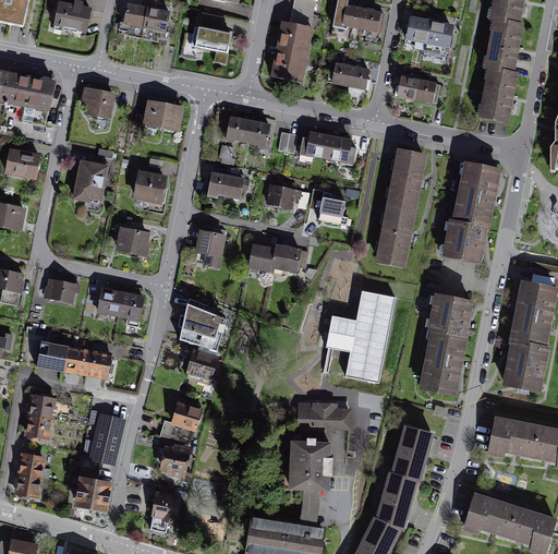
[(0,0),(0,19),(23,24),(27,0),(0,0)]
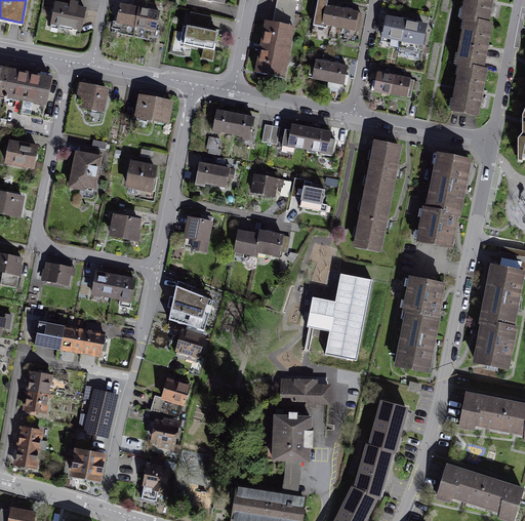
[(53,0),(49,18),(81,25),(86,2),(78,1),(73,0),(53,0)]
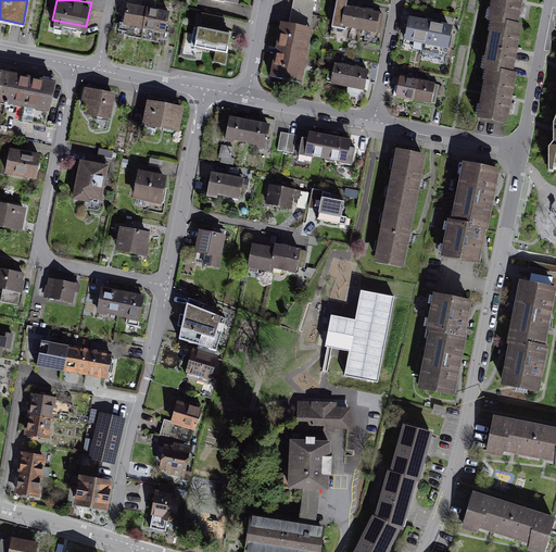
[(375,29),(378,8),(370,5),(355,3),(344,1),(344,0),(333,0),(330,21),(375,29)]
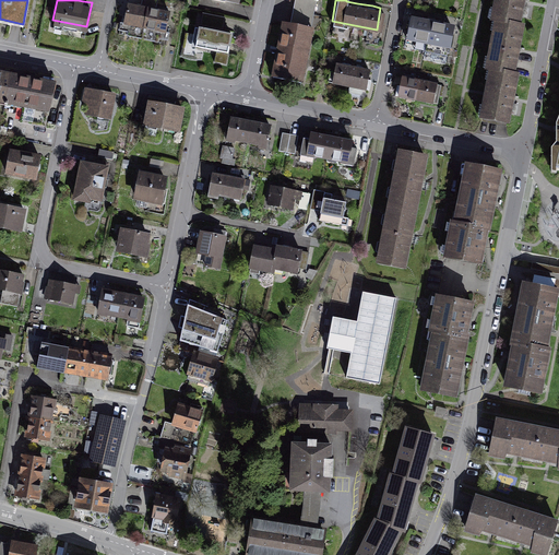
[(492,0),(489,21),(492,21),(521,24),(524,0),(492,0)]
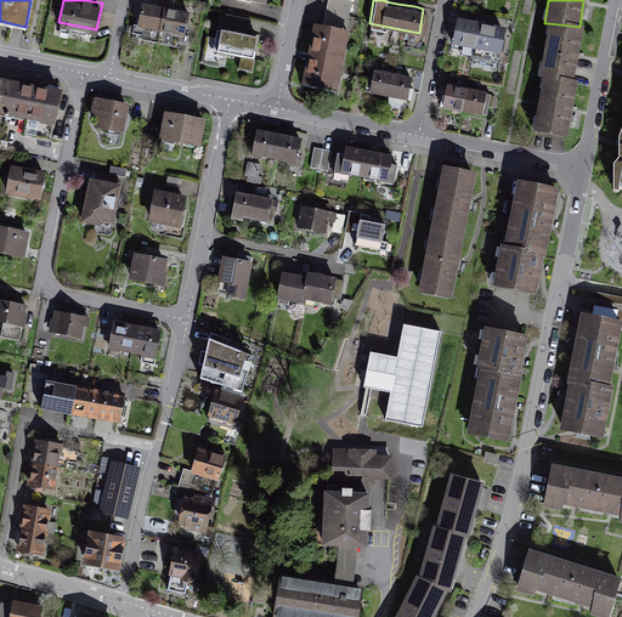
[(192,12),(142,4),(137,29),(187,38),(192,12)]
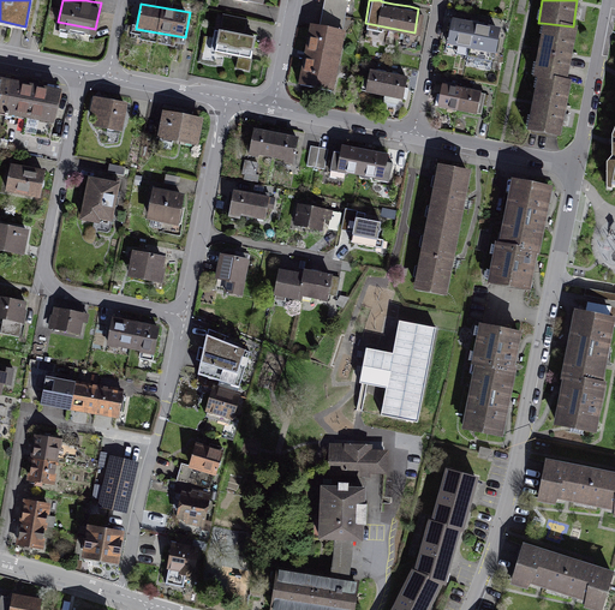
[(453,12),(446,39),(496,51),(502,24),(453,12)]
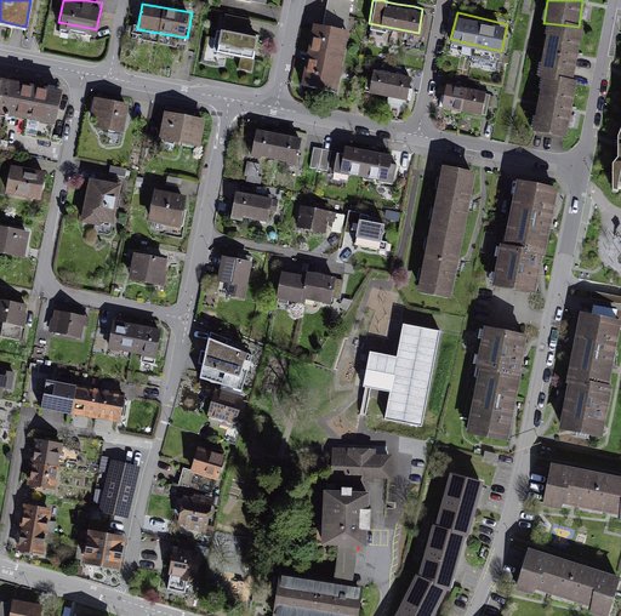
[(537,78),(541,78),(574,80),(585,28),(579,27),(547,23),(537,78)]
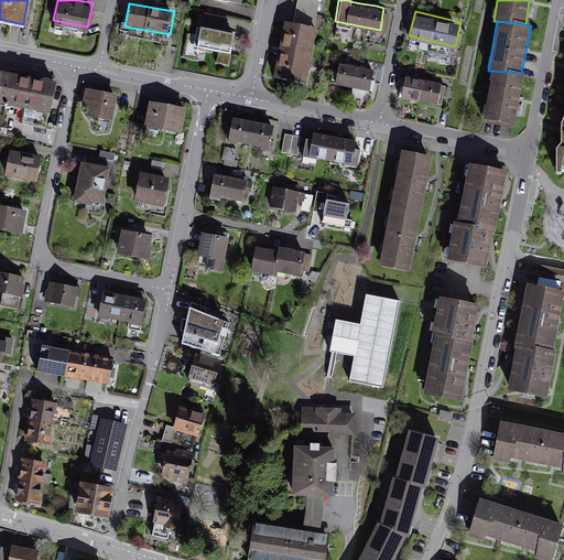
[(317,28),(284,22),(274,78),(307,84),(317,28)]
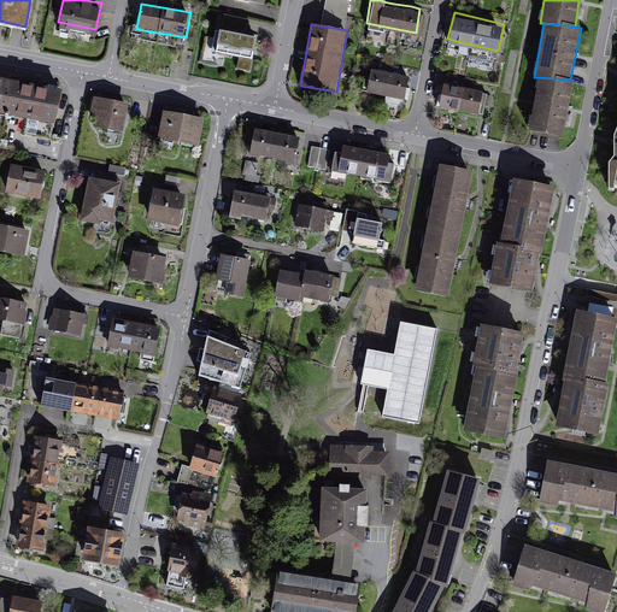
[(252,63),(257,36),(215,29),(211,54),(252,63)]
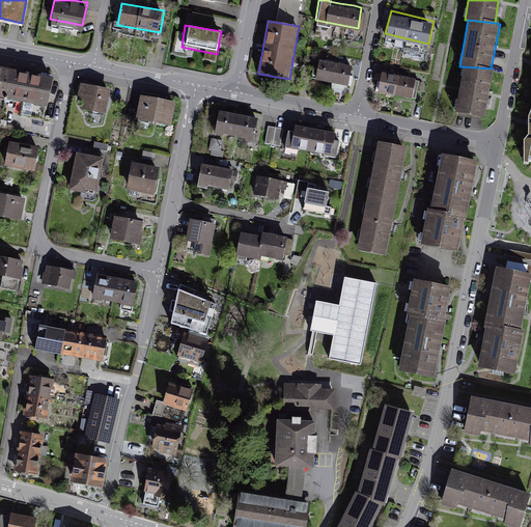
[(354,65),(317,59),(313,80),(350,86),(354,65)]
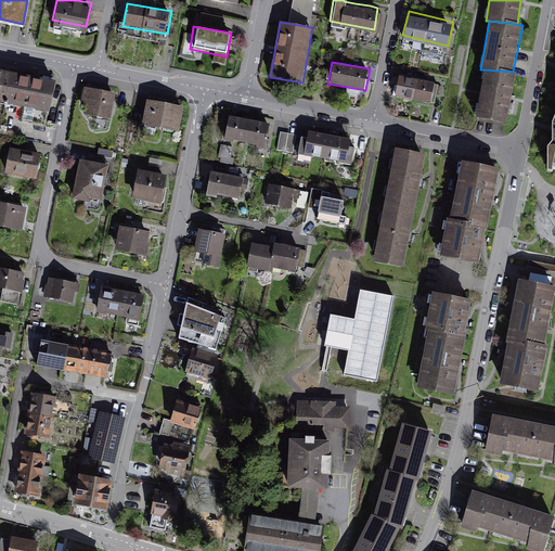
[(0,69),(0,102),(50,113),(56,81),(0,69)]
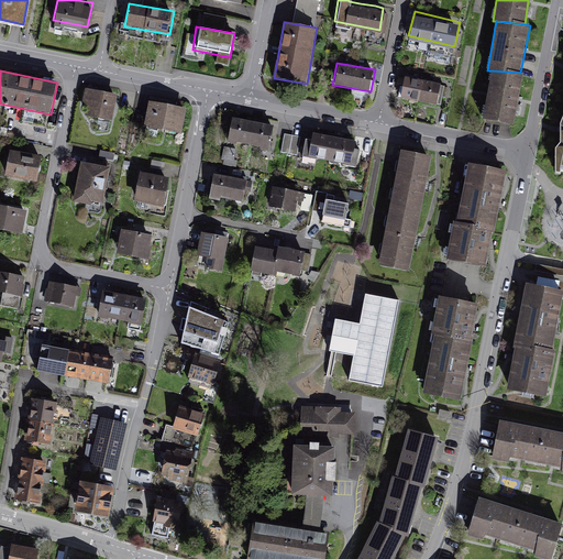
[(523,73),(520,73),(490,70),(481,118),(515,124),(523,73)]
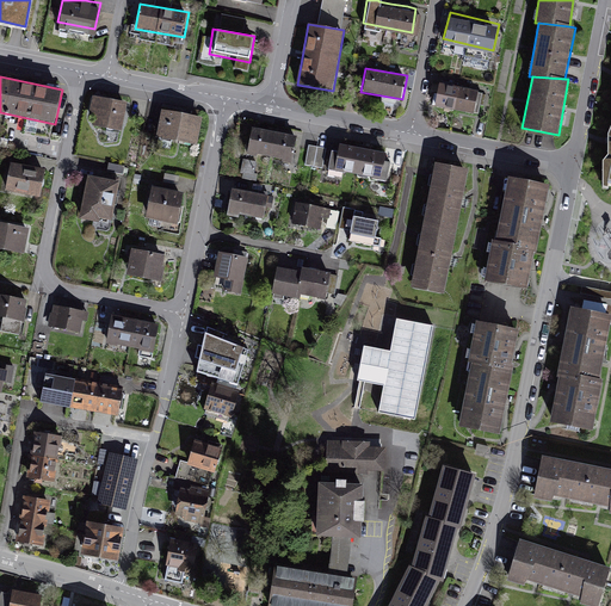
[(431,104),(475,112),(480,88),(434,80),(431,104)]
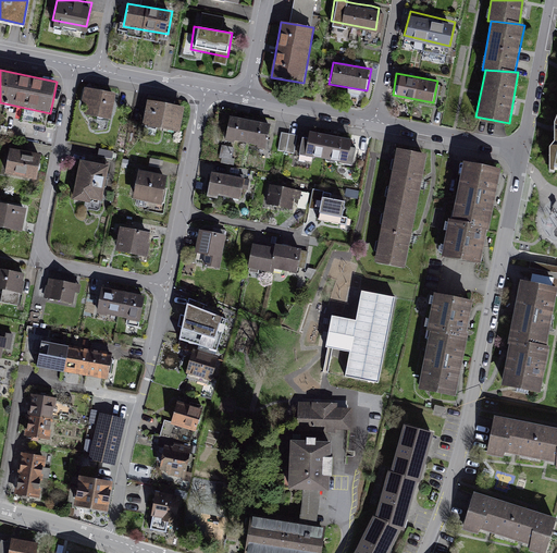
[(112,119),(116,94),(84,88),(79,113),(112,119)]
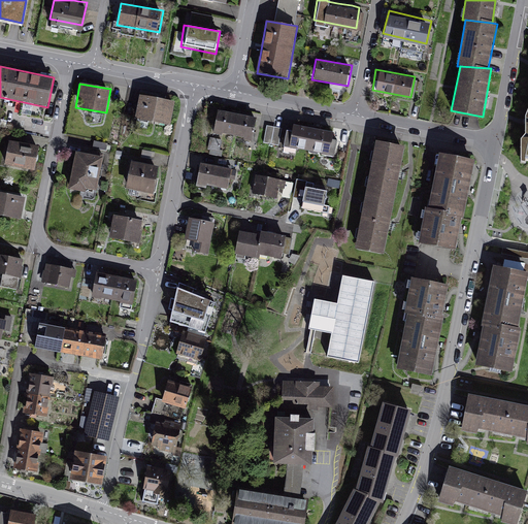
[(174,100),(138,94),(134,120),(169,126),(174,100)]
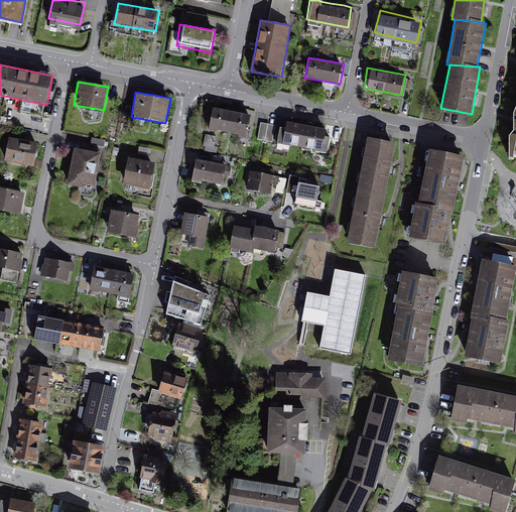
[(208,128),(230,132),(234,111),(213,107),(208,128)]
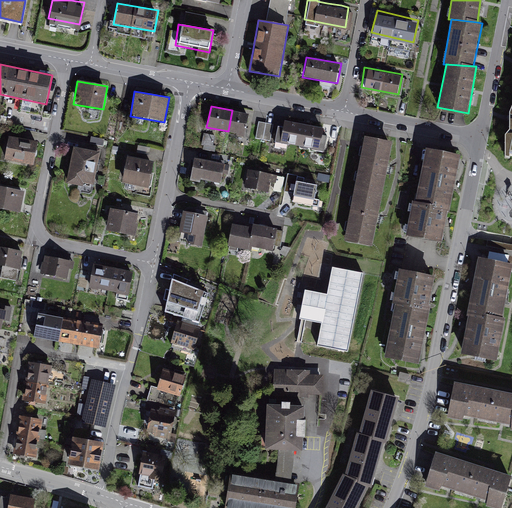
[(249,113),(232,110),(228,131),(245,134),(249,113)]
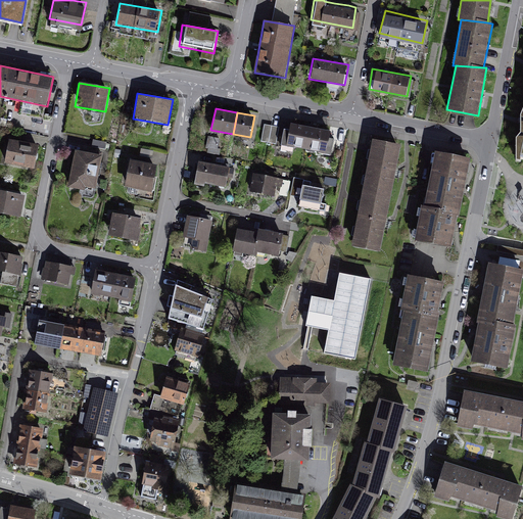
[(285,146),(306,150),(311,127),(289,124),(285,146)]
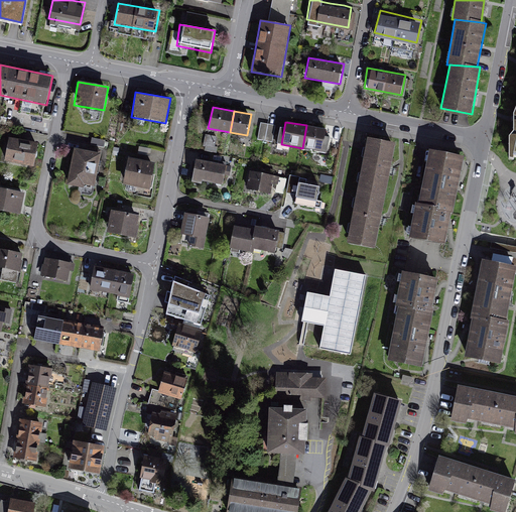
[(327,129),(306,125),(302,148),(323,151),(327,129)]
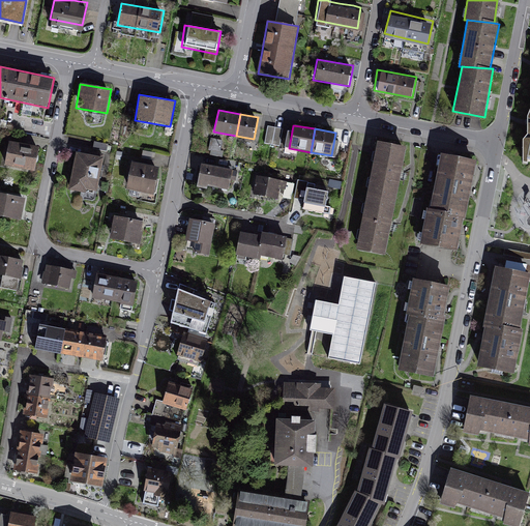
[(40,146),(7,141),(3,166),(36,171),(40,146)]
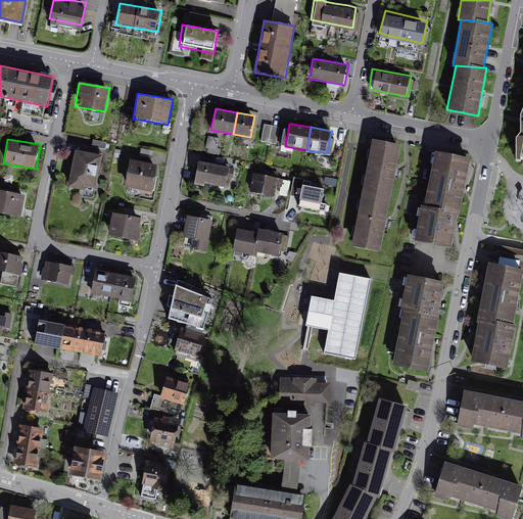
[(381,251),(400,144),(371,139),(351,246),(381,251)]
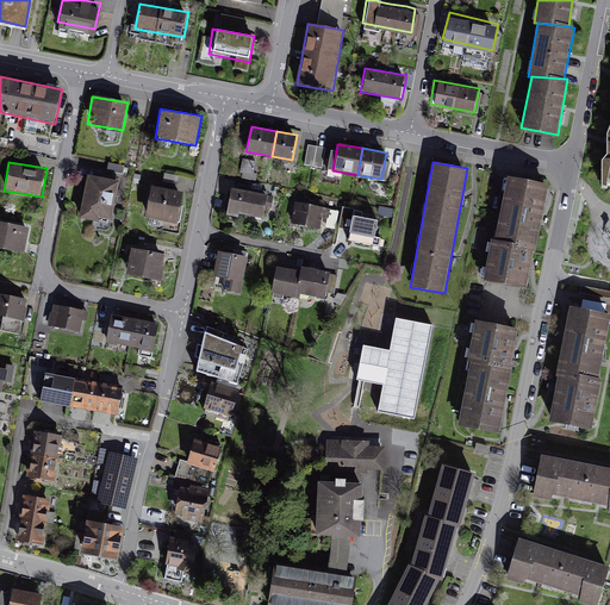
[(120,180),(86,174),(78,217),(113,223),(120,180)]
